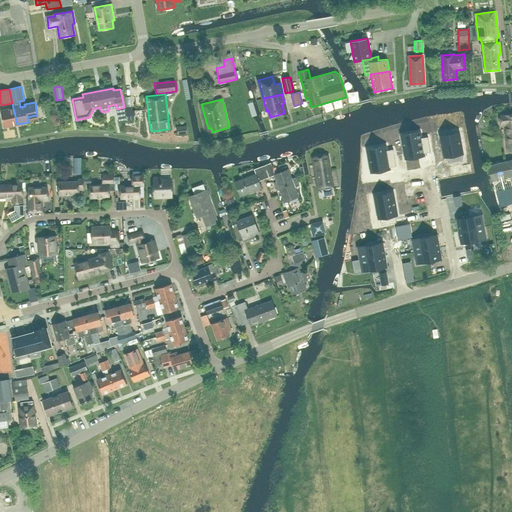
[(243,104),(248,117),(252,115),(248,103),(243,104)]
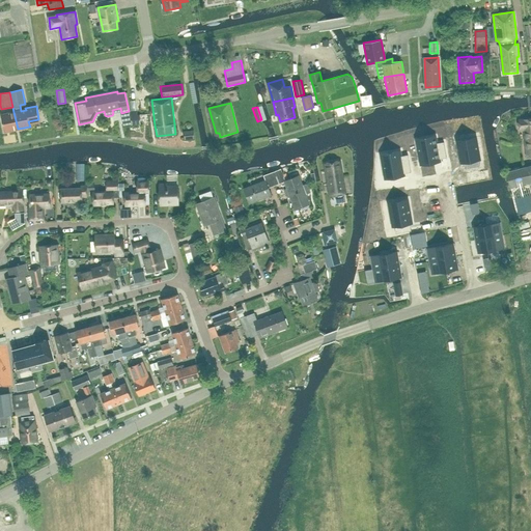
[(5,132),(18,129),(14,112),(1,115),(5,132)]
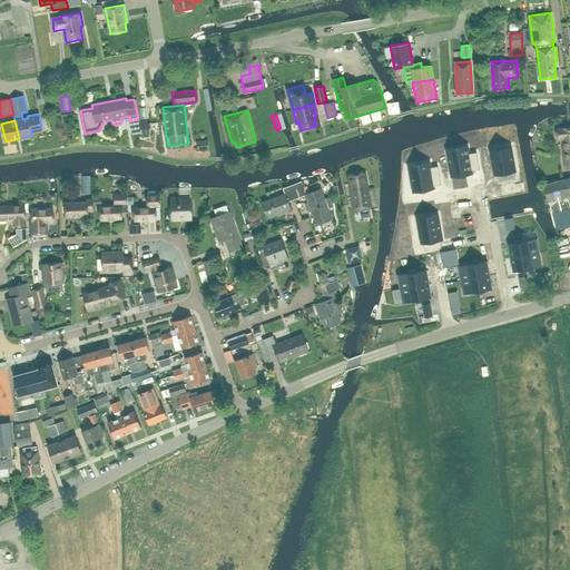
[(569,127),(557,129),(558,139),(562,139),(566,169),(569,169),(569,127)]
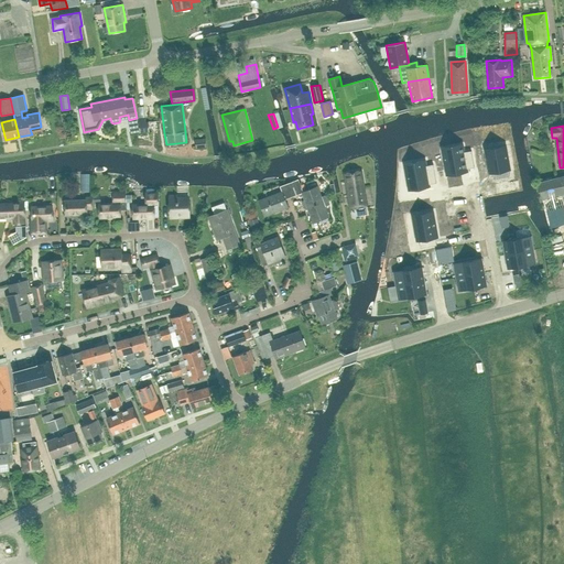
[(447,176),(465,173),(463,161),(467,160),(465,145),(459,147),(459,144),(442,148),(447,176)]
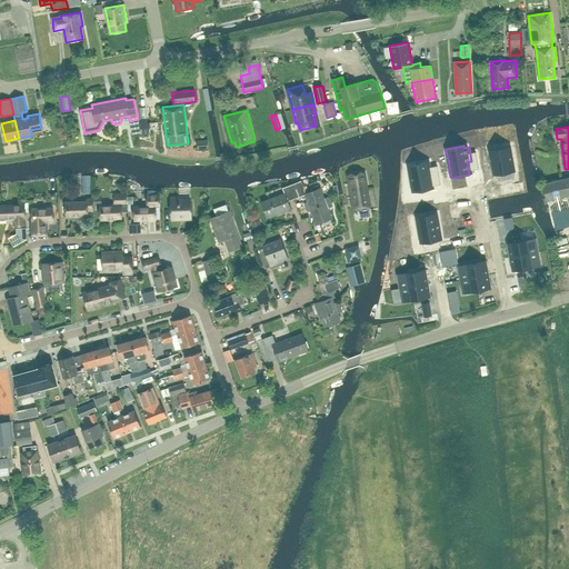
[(498,177),(499,181),(516,178),(511,148),(490,151),(495,177),(498,177)]
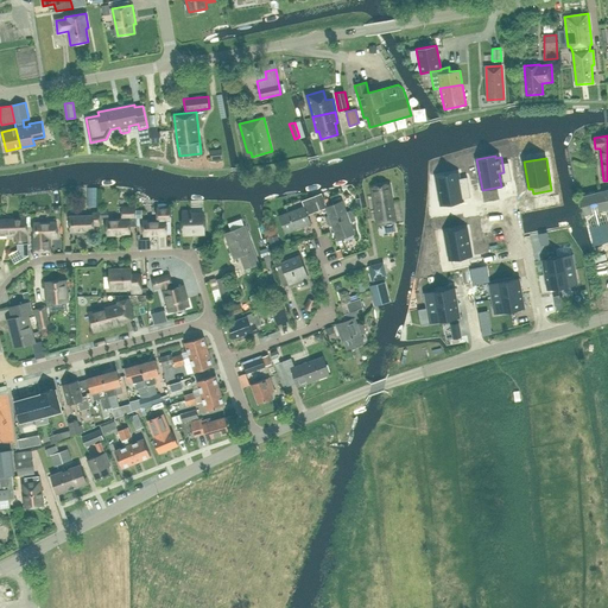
[(458,202),(466,201),(462,182),(454,183),(454,177),(438,179),(443,209),(460,206),(458,202)]
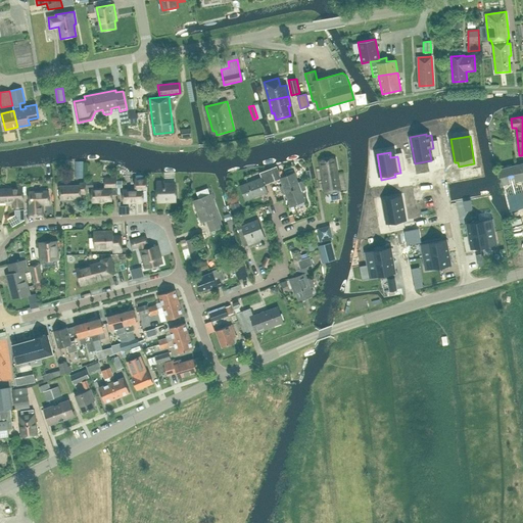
[(335,159),(320,161),(325,192),(340,190),(335,159)]
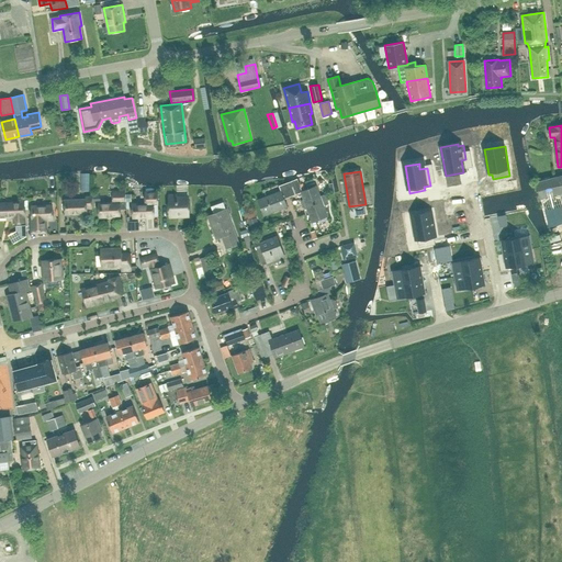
[(330,178),(325,179),(329,194),(335,192),(330,178)]
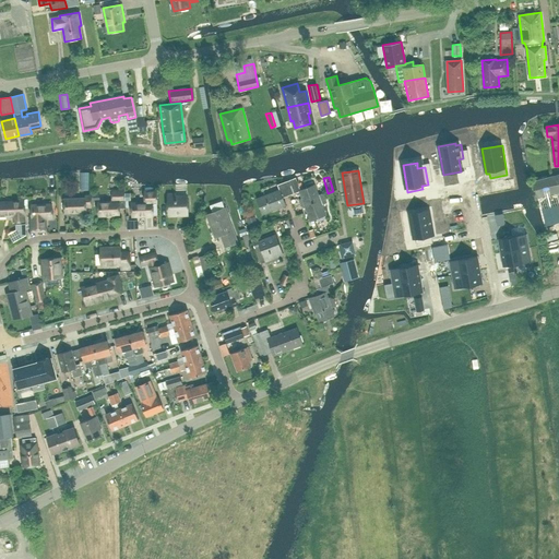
[(296,178),(283,182),(288,195),(300,191),(311,221),(325,215),(314,185),(300,190),(296,178)]
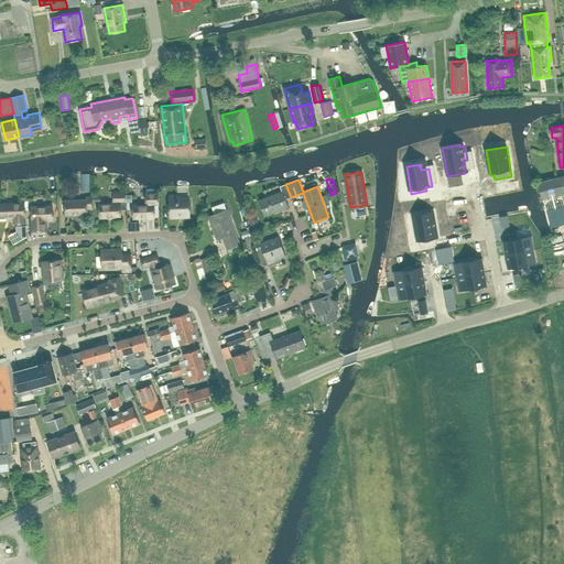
[(285,199),(291,197),(285,184),(280,186),(282,193),(259,201),(264,216),(288,207),(285,199)]
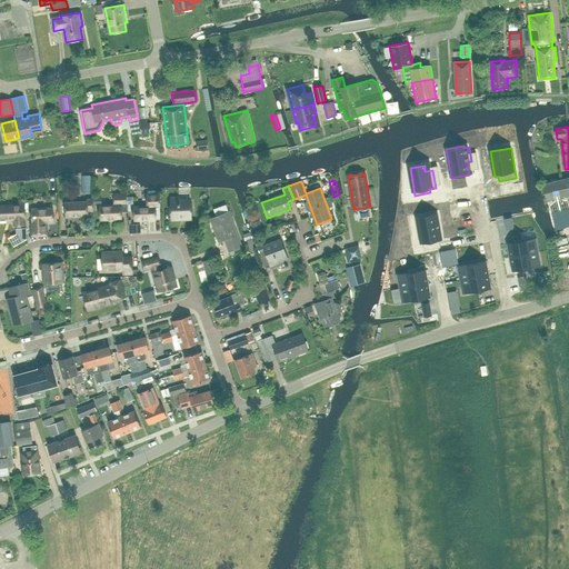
[(568,211),(562,188),(545,192),(556,231),(568,227),(568,211)]
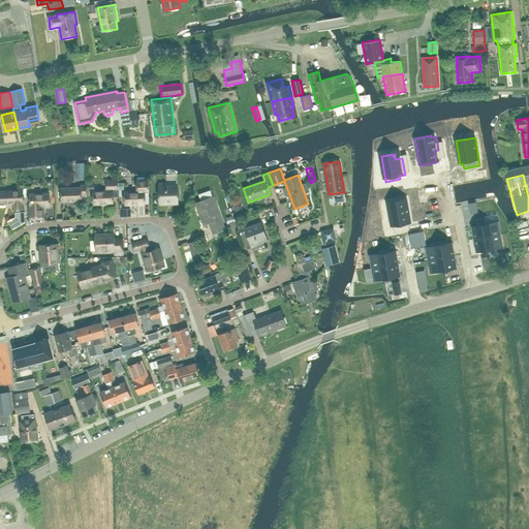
[(113,204),(113,197),(118,196),(117,180),(105,181),(106,191),(93,191),(93,204),(113,204)]
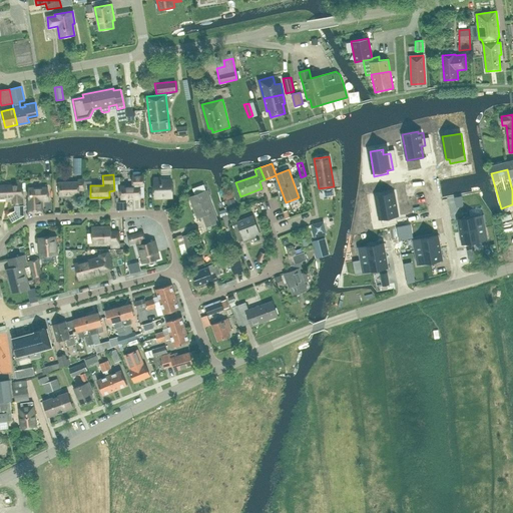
[(140,197),(140,193),(144,193),(144,175),(132,176),(132,186),(120,186),(121,198),(140,197)]
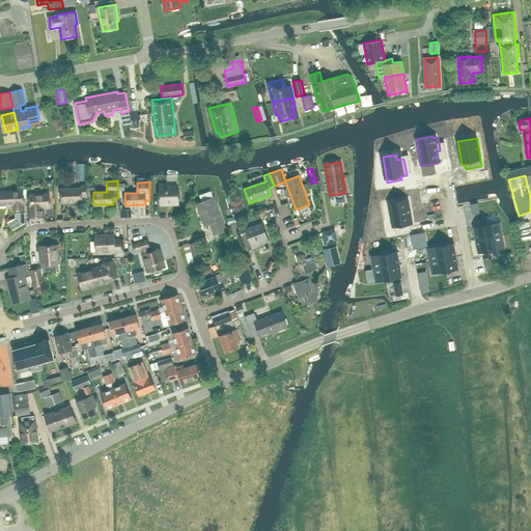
[(178,204),(178,190),(178,185),(167,185),(167,184),(160,185),(160,205),(178,204)]
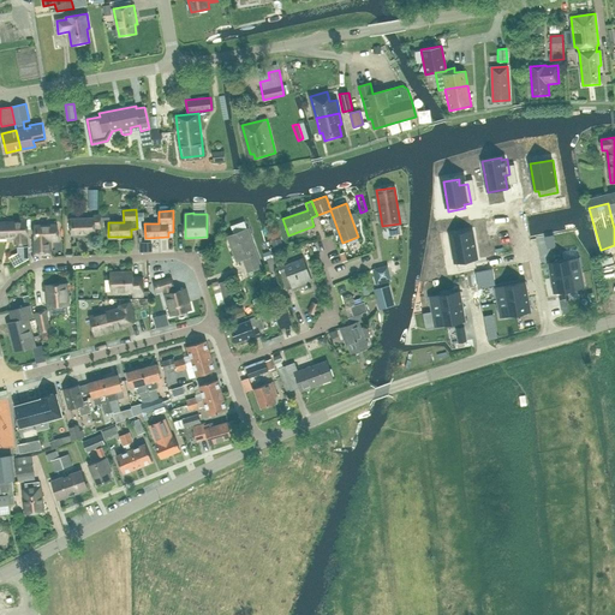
[(94,228),(101,228),(100,215),(94,215),(94,219),(71,220),(71,234),(94,233),(94,228)]
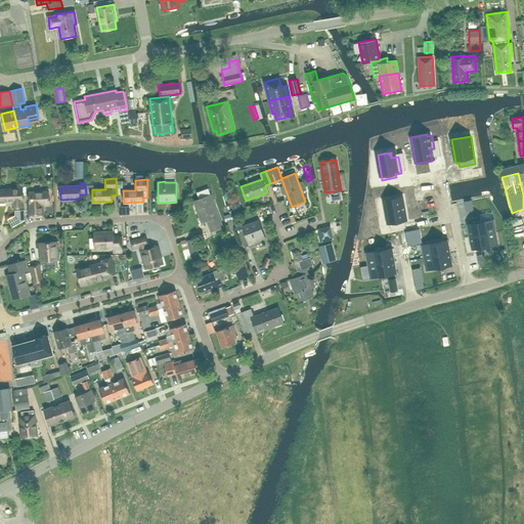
[(0,189),(0,202),(13,202),(13,208),(23,208),(23,202),(24,201),(24,186),(17,186),(17,189),(0,189)]
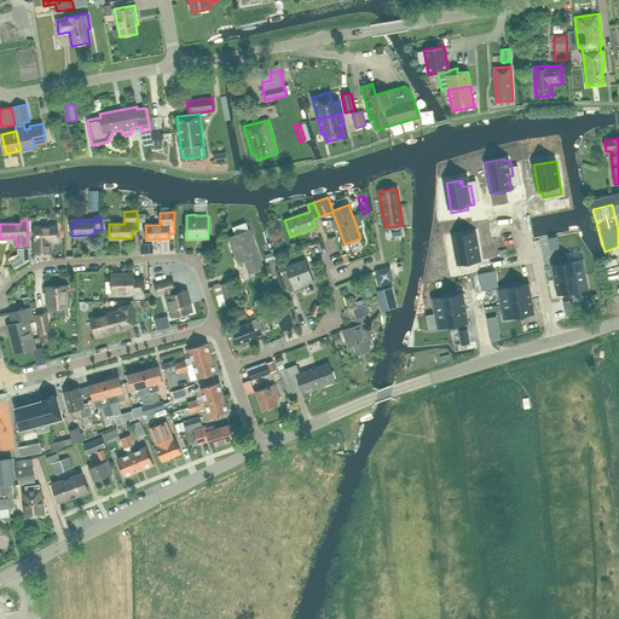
[(58,241),(58,226),(34,227),(35,242),(33,242),(33,256),(52,256),(51,241),(58,241)]
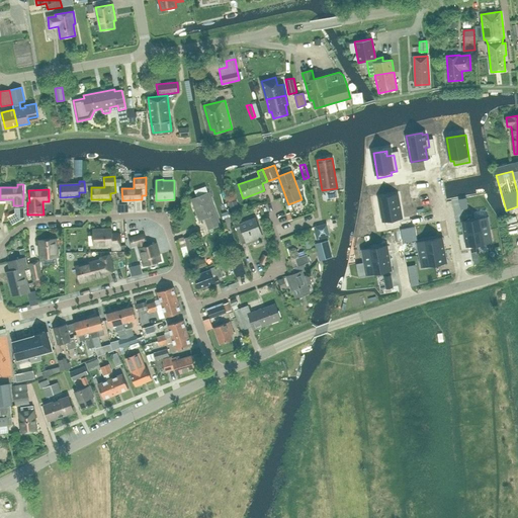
[(220,224),(208,193),(191,199),(199,220),(204,218),(208,228),(220,224)]
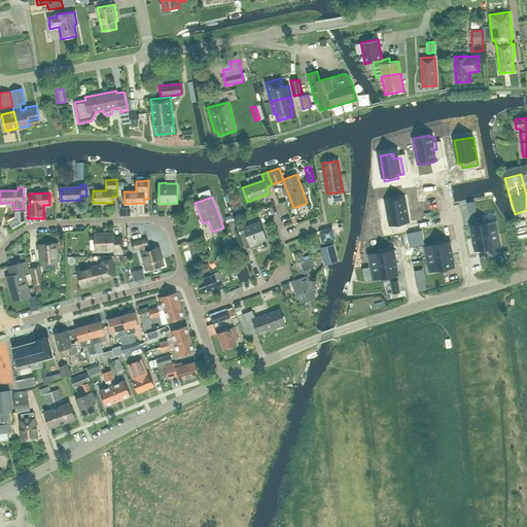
[(408,221),(405,197),(384,200),(388,224),(392,224),(392,230),(405,227),(403,221),(408,221)]
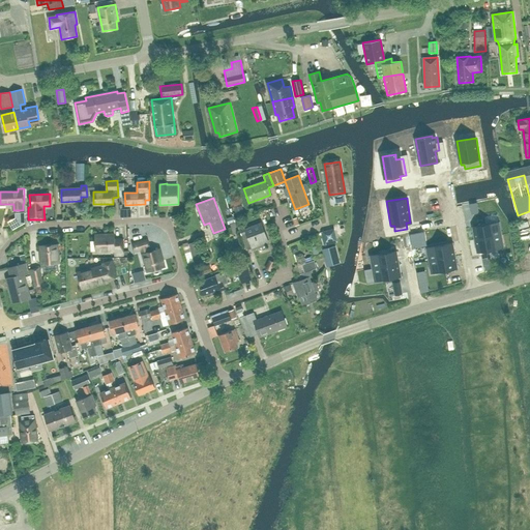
[(130,208),(119,208),(120,217),(130,216),(130,208)]
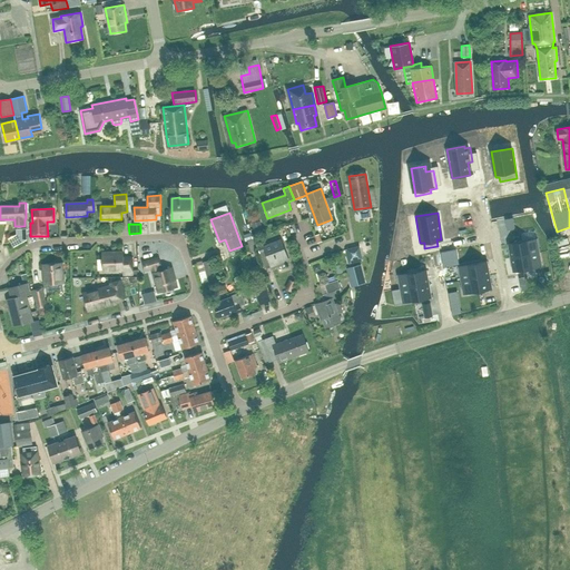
[(539,252),(536,237),(507,244),(510,257),(539,252)]
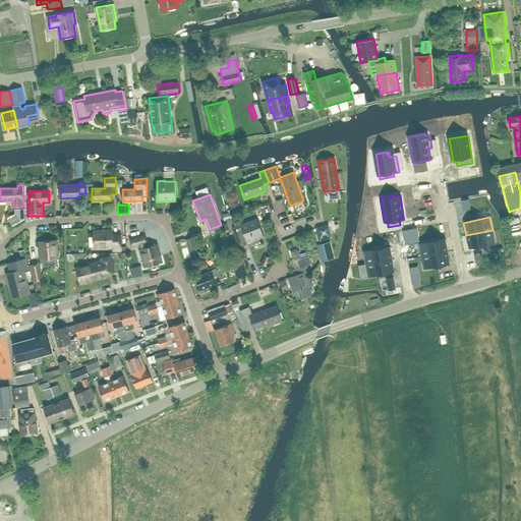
[(248,246),(264,240),(255,220),(240,225),(239,222),(234,223),(239,235),(243,234),(248,246)]
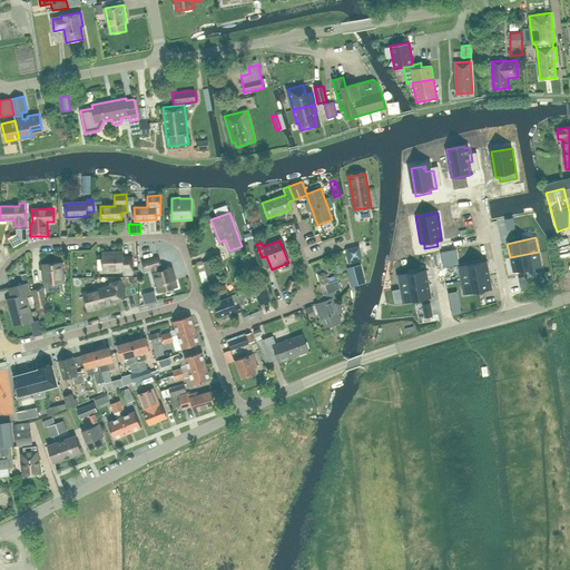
[(359,257),(356,247),(349,248),(351,258),(359,257)]
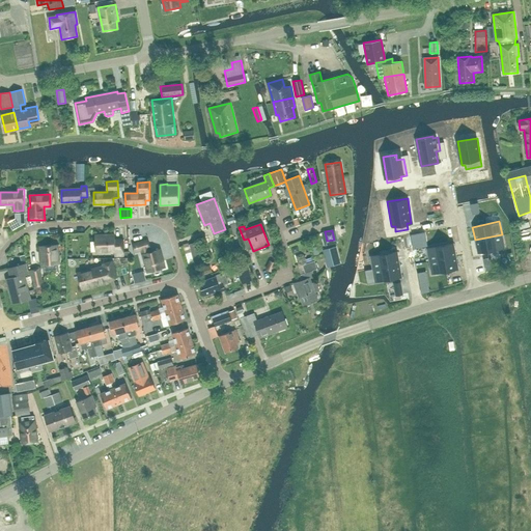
[(114,234),(95,235),(96,251),(114,250),(115,256),(124,256),(122,239),(114,240),(114,234)]
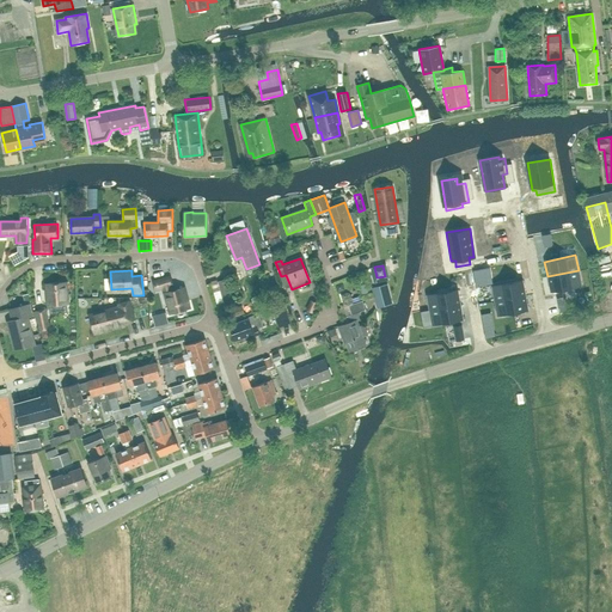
[(581,286),(579,270),(548,276),(550,292),(581,286)]
